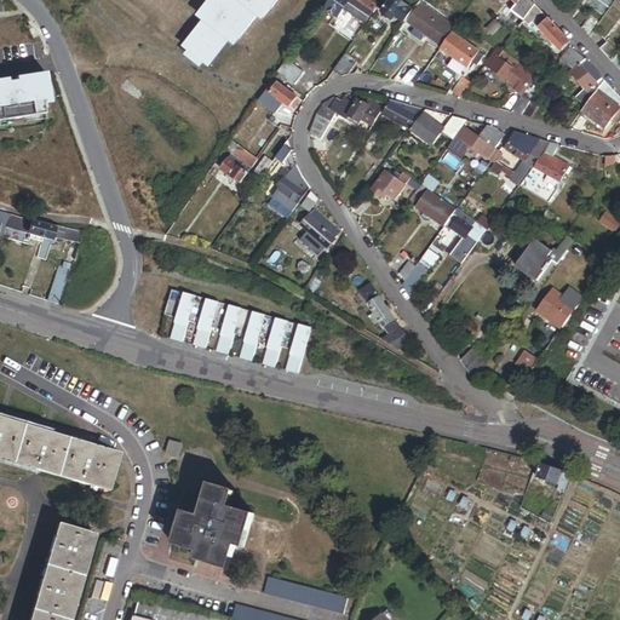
[(291,0),(212,0),(199,19),(204,23),(184,50),(190,53),(185,59),(202,73),(208,69),(214,70),(231,47),(241,55),(263,26),(268,30),(291,0)]
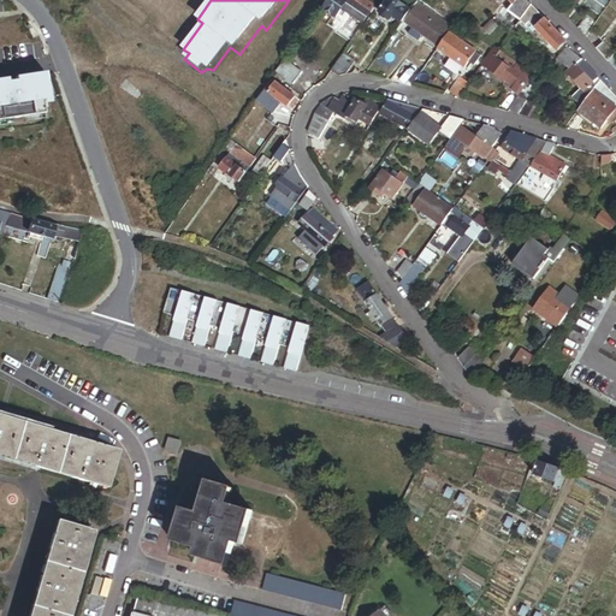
[(375,5),(368,0),(326,0),(323,6),(335,15),(341,6),(363,22),(375,5)]
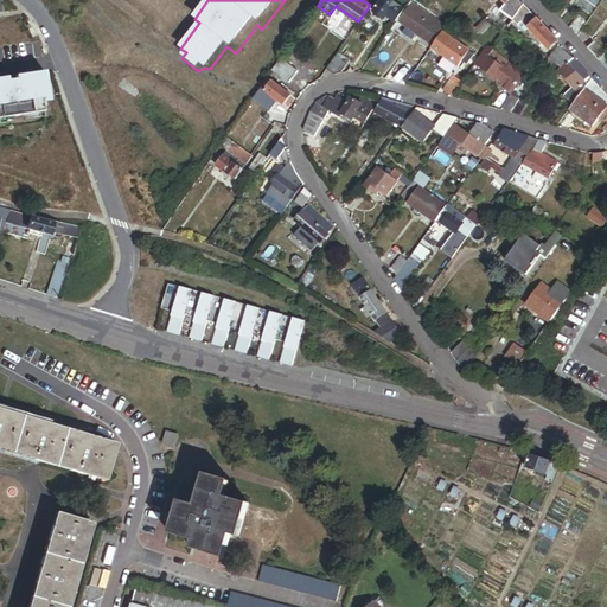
[(402,11),(403,10),(389,0),(379,0),(372,11),(382,18),(387,21),(389,18),(393,20),(387,31),(388,32),(402,11)]
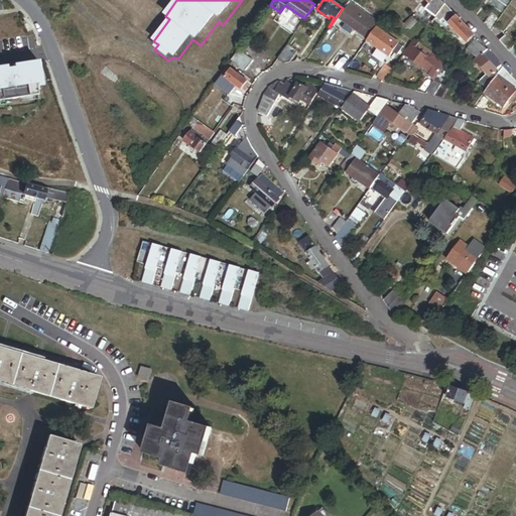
[(435,16),(445,2),(443,0),(437,0),(427,0),(432,4),(430,6),(427,9),(435,16)]
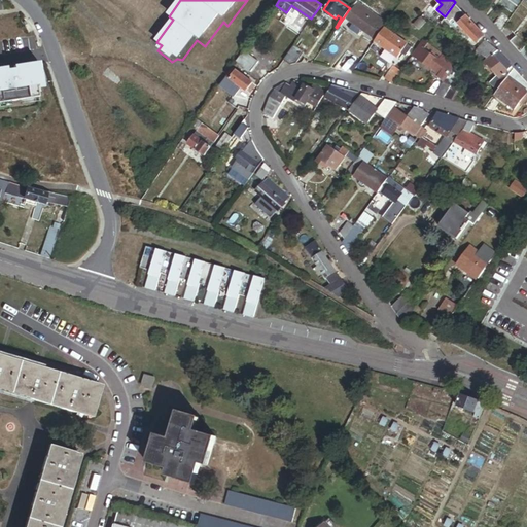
[(485,35),(455,2),(445,16),(444,18),(454,19),(476,44),(485,35)]
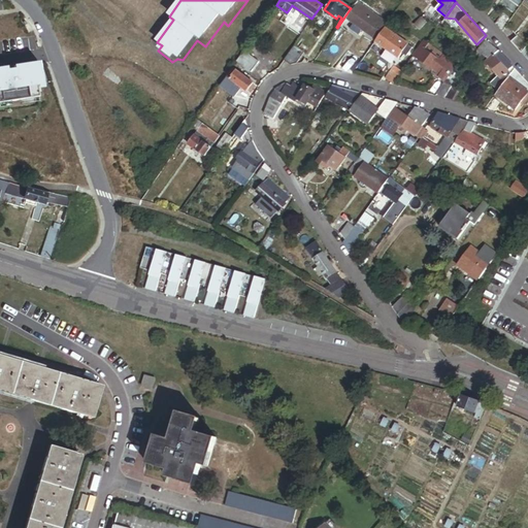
[(387,24),(357,4),(347,19),(353,24),(363,31),(376,39),(384,28),(387,24)]
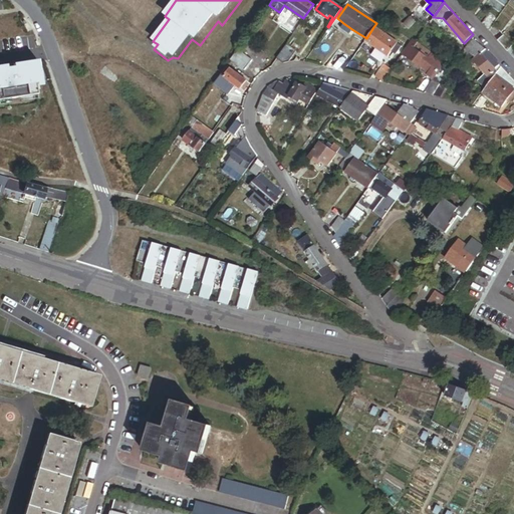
[(329,28),(341,10),(340,9),(328,27),(329,28)]
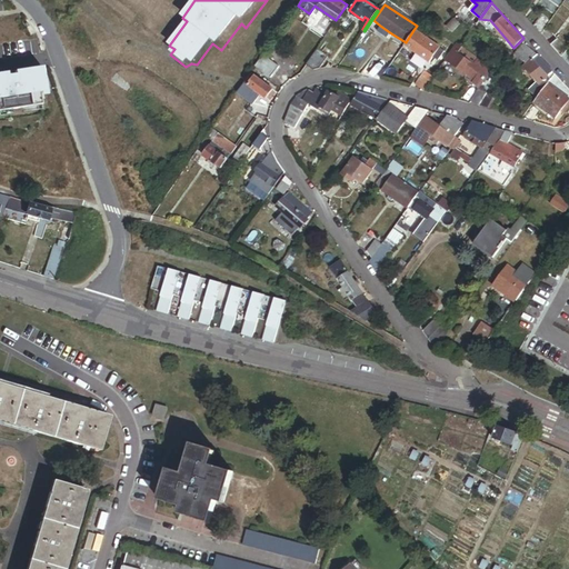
[(541,33),(552,18),(543,12),(535,26),(541,33)]
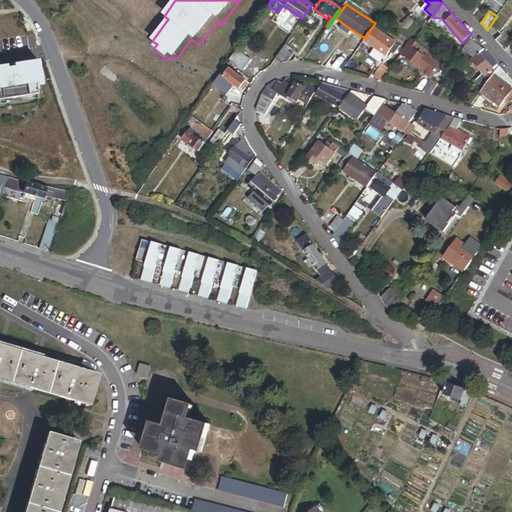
[(406,29),(413,22),(408,17),(401,24),(406,29)]
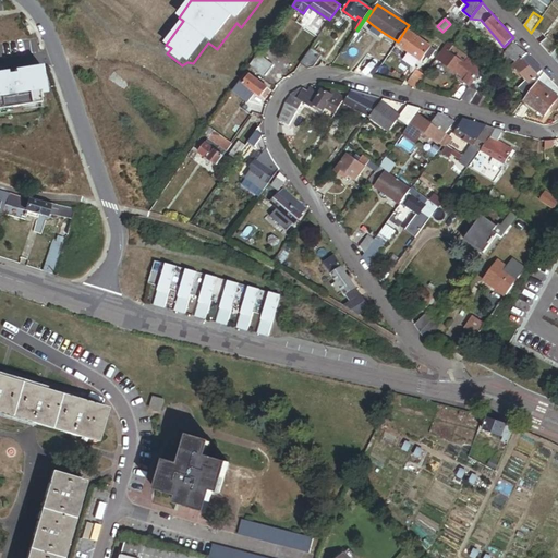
[(384,33),(373,25),(370,29),(380,37),(384,33)]
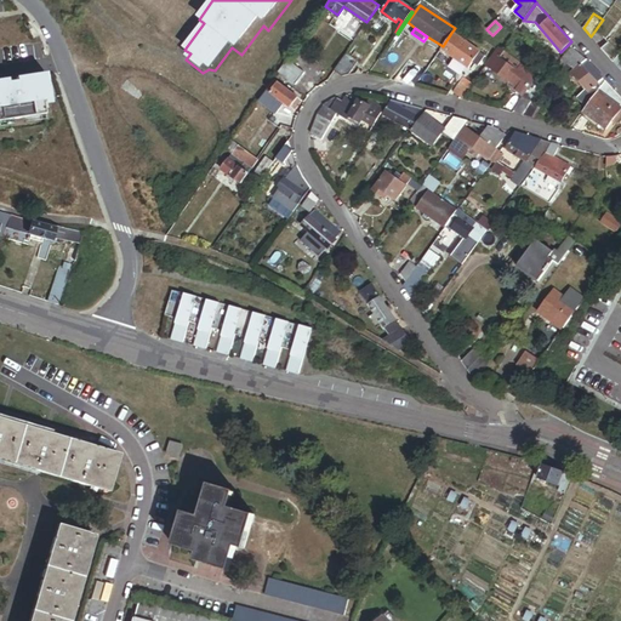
[(457,35),(451,33),(443,46),(440,50),(468,68),(474,58),(479,52),(479,51),(457,35)]
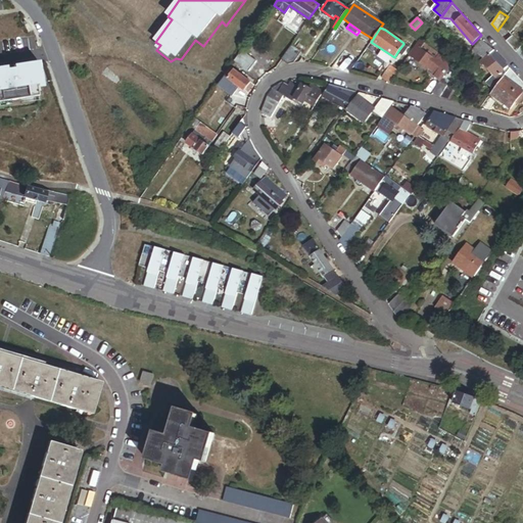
[(522,46),(513,35),(507,41),(518,52),(522,46)]
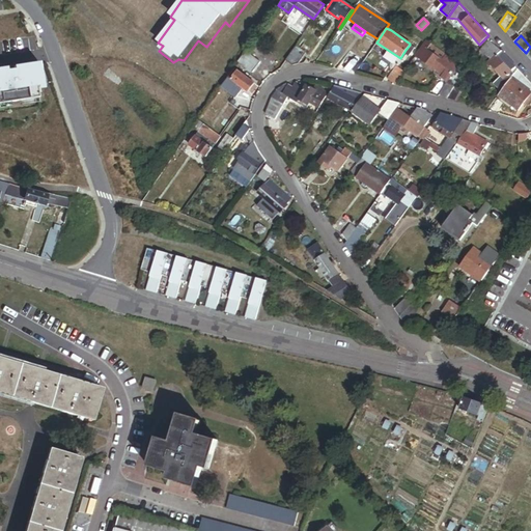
[(469,70),(425,39),(416,54),(439,70),(438,71),(443,74),(441,76),(448,80),(447,81),(449,82),(442,93),(449,98),(454,89),(469,70)]
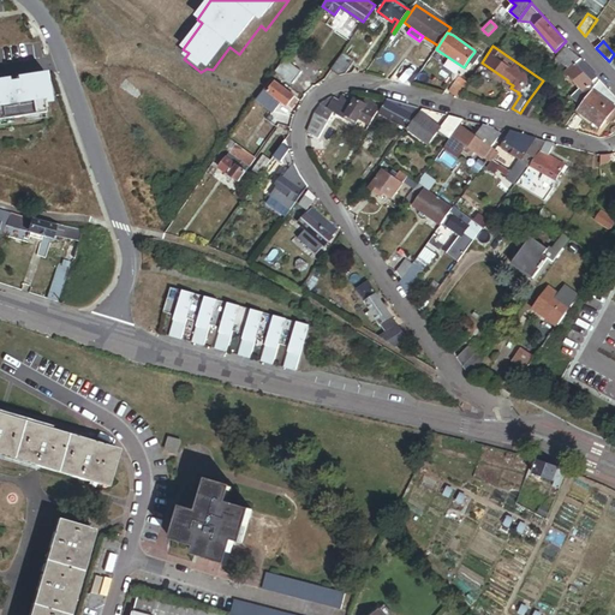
[(599,77),(583,59),(567,46),(557,59),(571,69),(567,72),(584,91),(579,94),(584,99),(592,88),(599,77)]
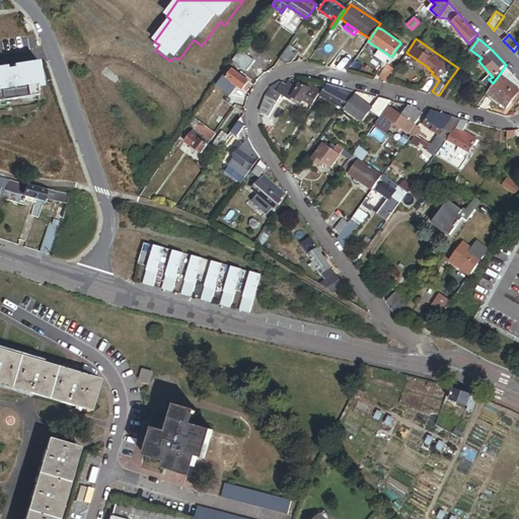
[(291,62),(300,50),(289,43),(279,57),(286,62),(287,62),(291,62)]
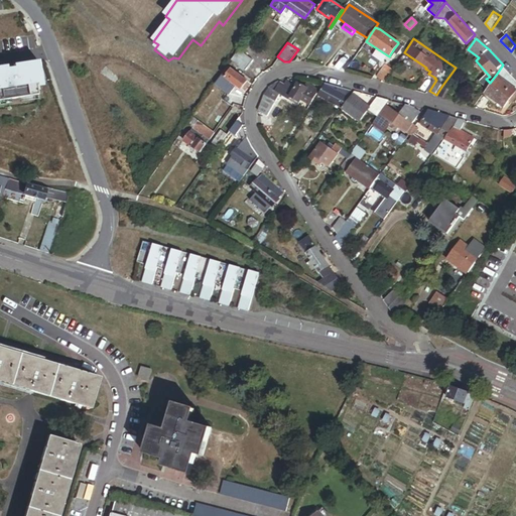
[(253,58),(239,48),(232,59),(234,60),(243,68),(246,70),(253,58)]
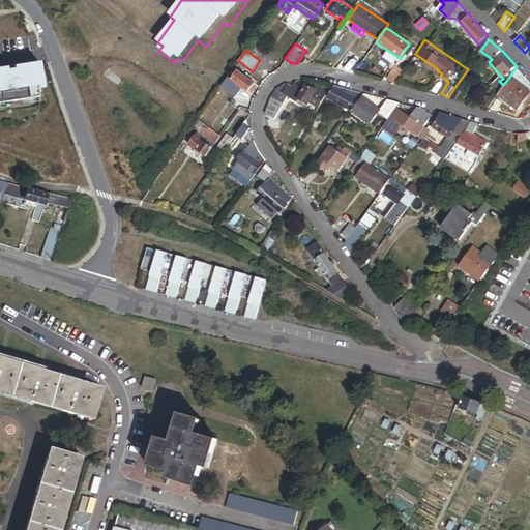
[(356,69),(363,60),(356,56),(348,66),(356,69)]
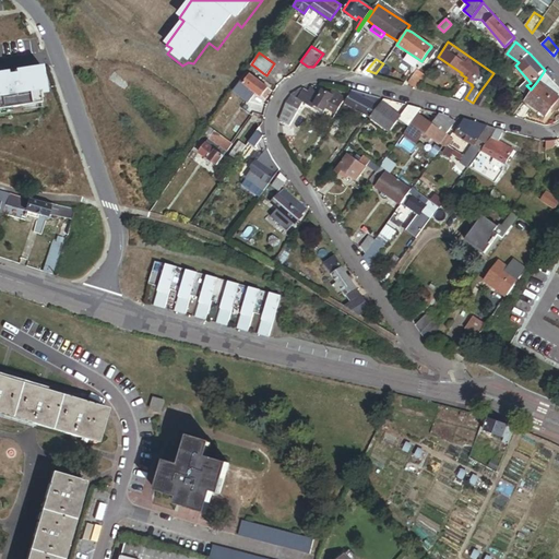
[(263,73),(253,66),(250,69),(261,76),(263,73)]
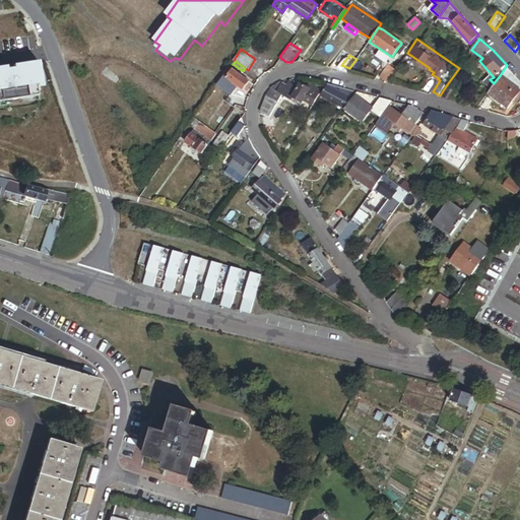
[(9,69),(0,70),(0,110),(45,104),(43,91),(47,90),(43,64),(17,67),(17,72),(9,73),(9,69)]
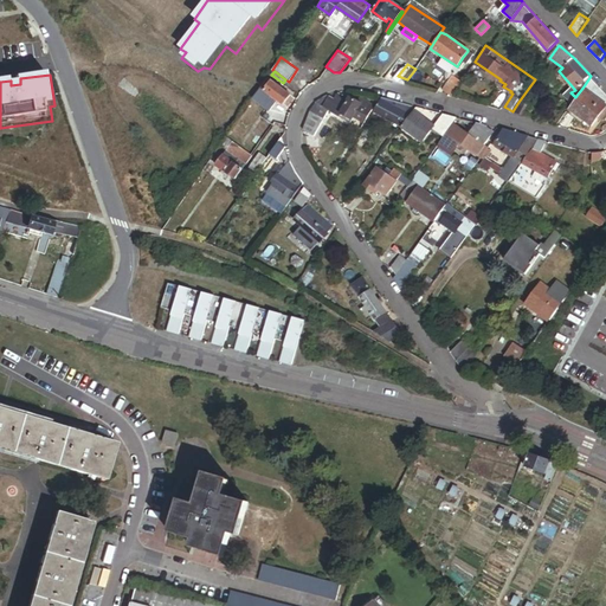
[(451,96),(461,81),(452,75),(442,90),(451,96)]
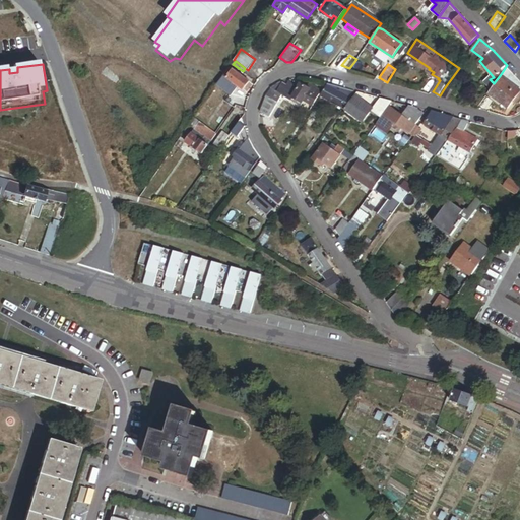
[(251,84),(232,71),(233,69),(229,67),(222,75),(233,81),(230,85),(236,88),(238,85),(246,91),(251,84)]
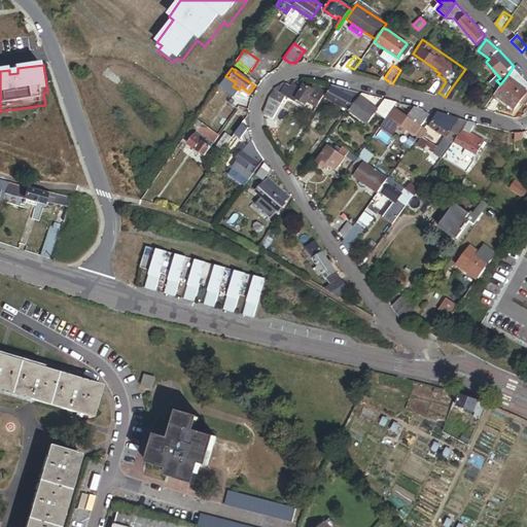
[(526,92),(526,88),(507,75),(500,84),(494,94),(516,109),(521,101),(526,92)]
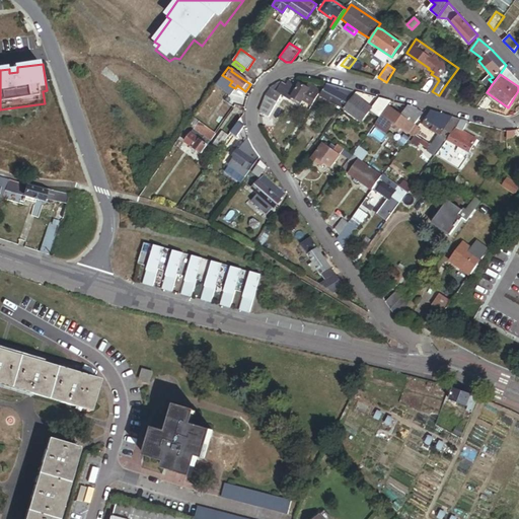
[(311,103),(320,88),(311,84),(309,86),(298,80),(297,81),(294,79),(293,80),(288,77),(286,82),(281,80),(270,87),(267,93),(261,109),(270,114),(283,91),(301,101),(302,98),(311,103)]
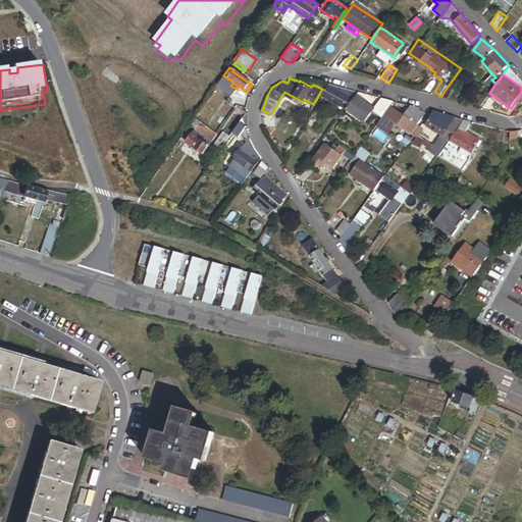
[(350,97),(354,91),(328,83),(321,96),(342,106),(348,95),(350,97)]
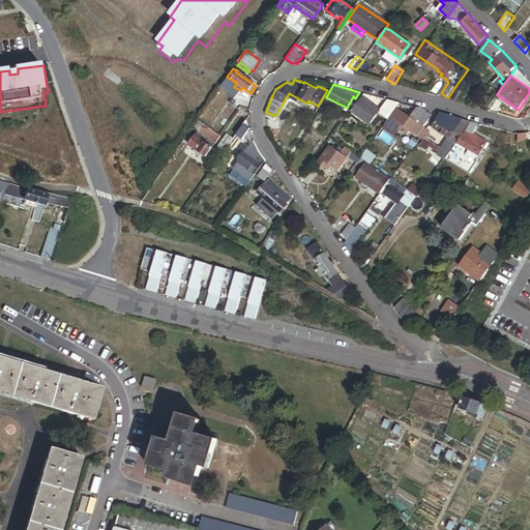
[(457,101),(461,91),(453,89),(448,97),(457,101)]
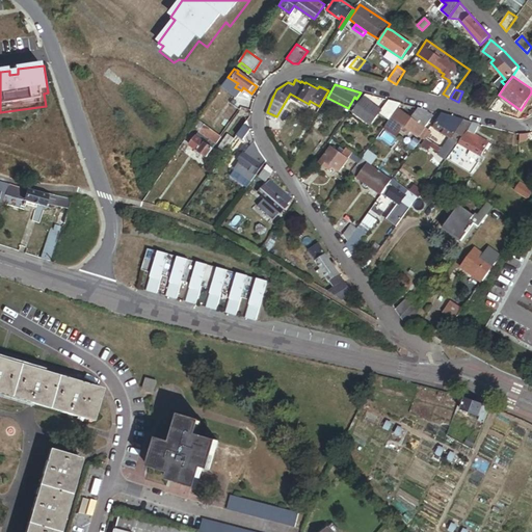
[(352,111),(360,101),(356,99),(354,97),(348,108),(352,111)]
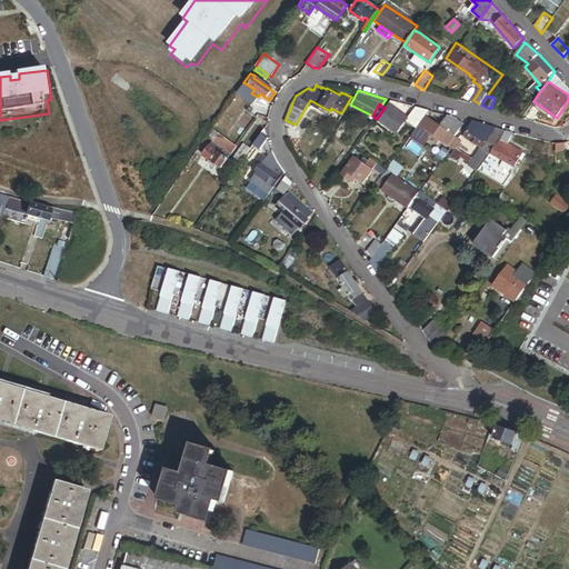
[(408,117),(388,103),(385,108),(377,119),(397,132),(408,117)]
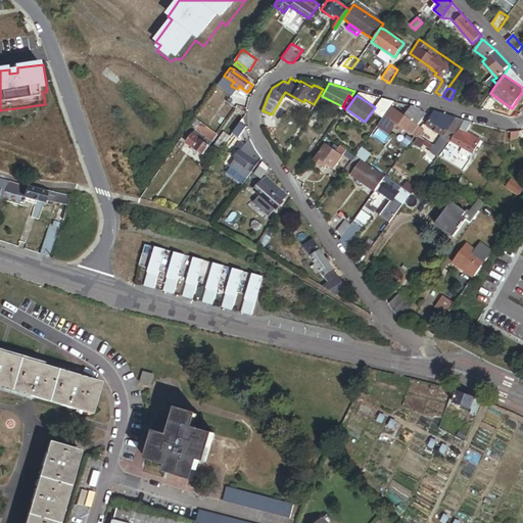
[(384,115),(390,106),(385,103),(378,112),(384,115)]
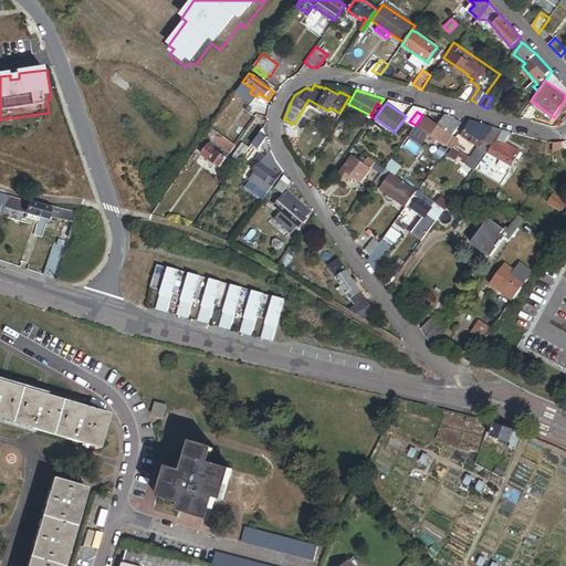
[(452,135),(463,122),(456,116),(443,113),(441,117),(437,124),(428,118),(425,116),(418,126),(446,145),(452,135)]
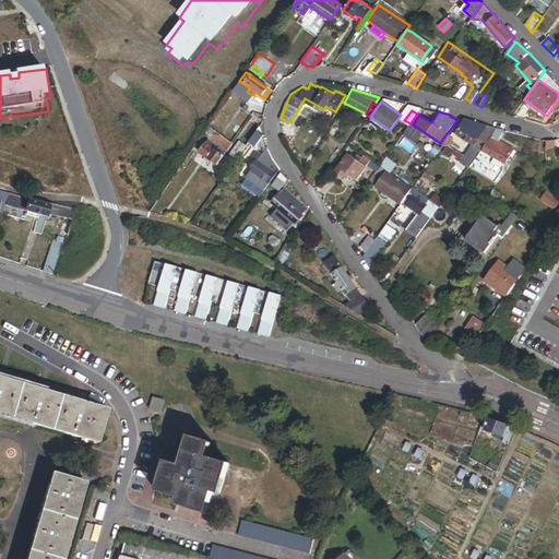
[(431,122),(436,116),(431,113),(429,116),(426,114),(423,117),(431,122)]
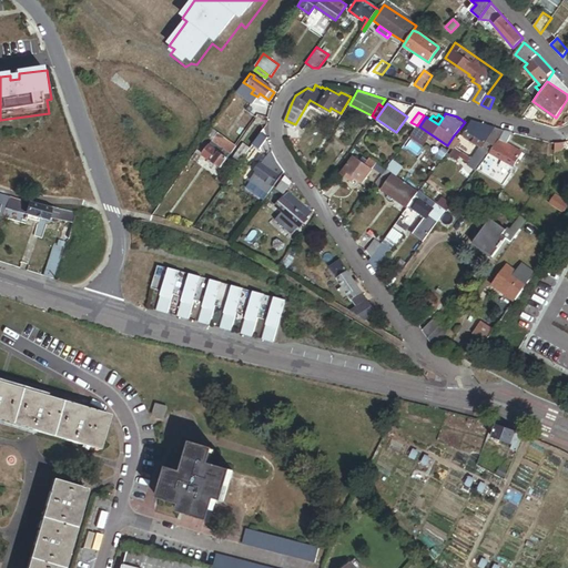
[(340,137),(348,121),(342,118),(334,133),(340,137)]
